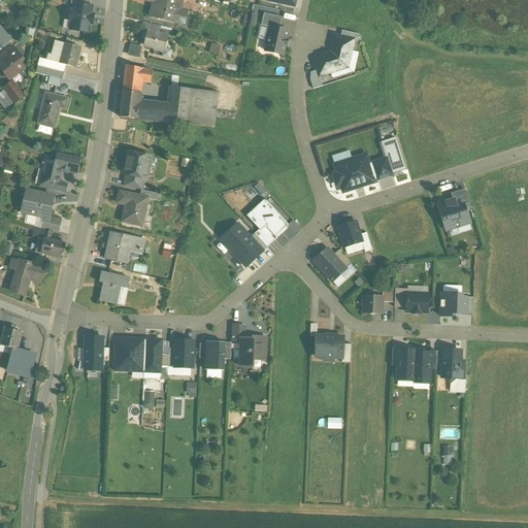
[(183,1),(176,0),(144,0),(144,1),(154,3),(150,18),(173,24),(175,14),(179,15),(180,10),(183,1)]
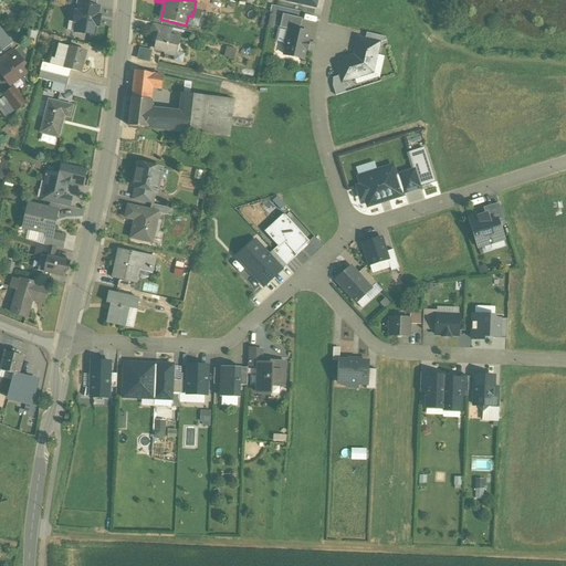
[(96,7),(80,4),(75,32),(96,35),(101,8),(96,7)]
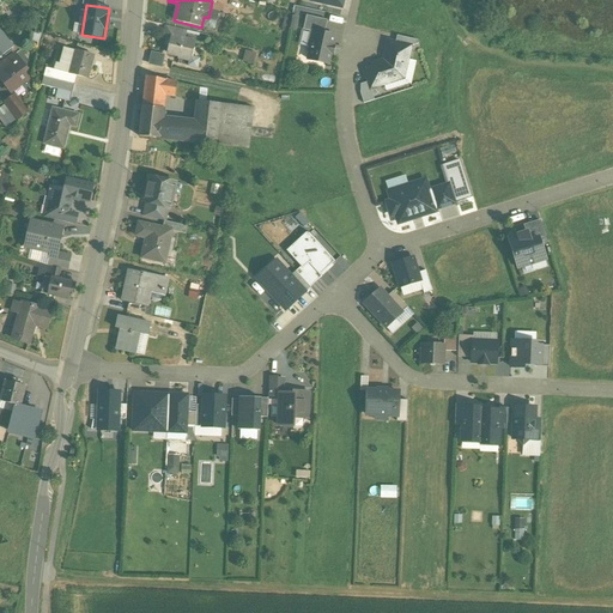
[(327,20),(307,16),(303,30),(311,32),(311,31),(325,35),(327,20)]
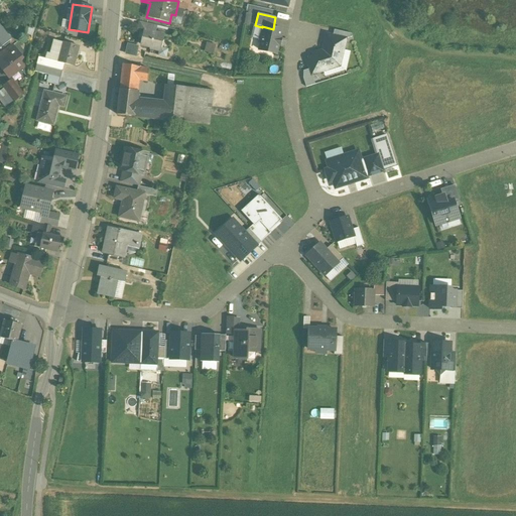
[(175,15),(171,14),(169,23),(180,26),(183,16),(175,15)]
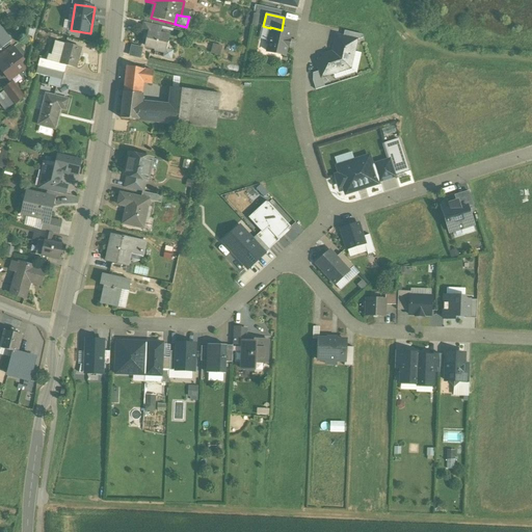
[(161,27),(144,23),(141,32),(145,33),(145,31),(159,34),(161,27)]
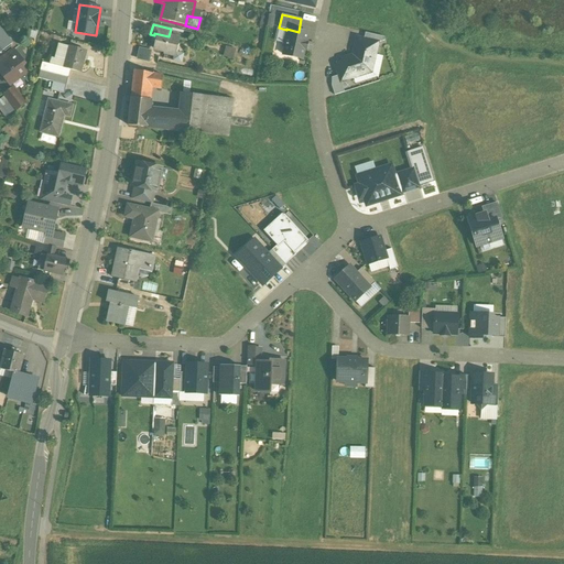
[(299,32),(286,29),(286,30),(283,45),(285,45),(283,55),(302,60),(304,50),(305,50),(306,44),(305,44),(307,34),(299,32)]
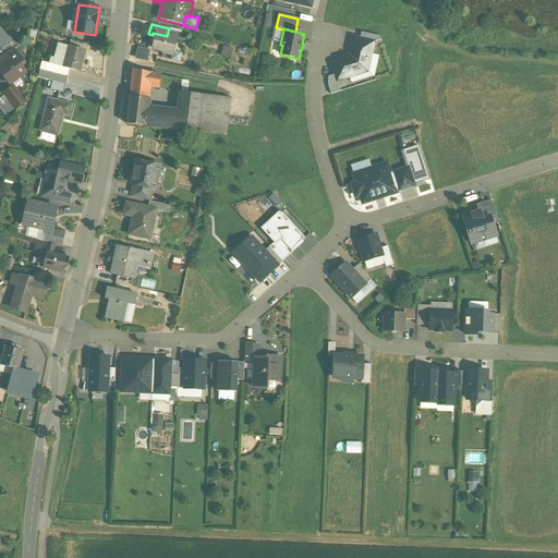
[(0,51),(10,45),(0,32),(0,51)]
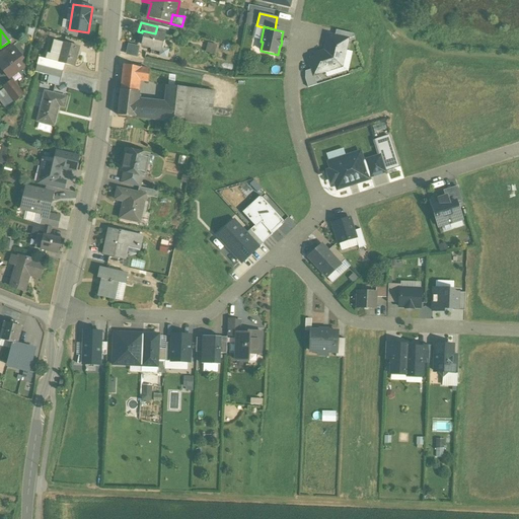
[(155,33),(142,30),(142,32),(141,39),(144,40),(143,46),(152,48),(152,50),(160,51),(164,35),(155,33)]
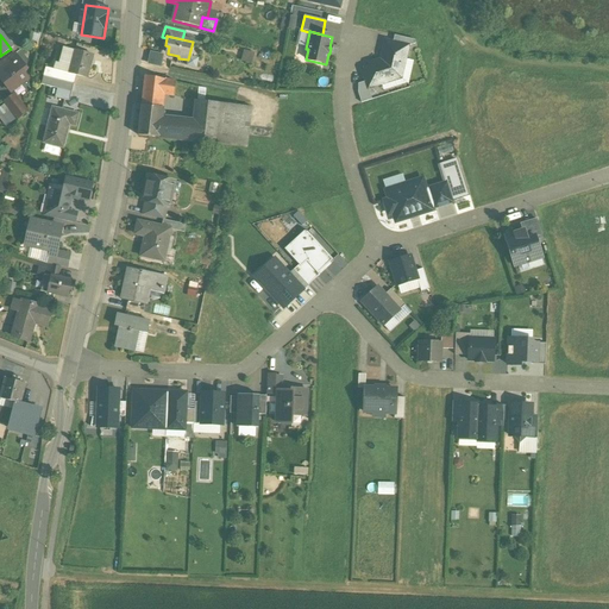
[(395,36),(393,43),(408,46),(415,44),(416,42),(395,36)]
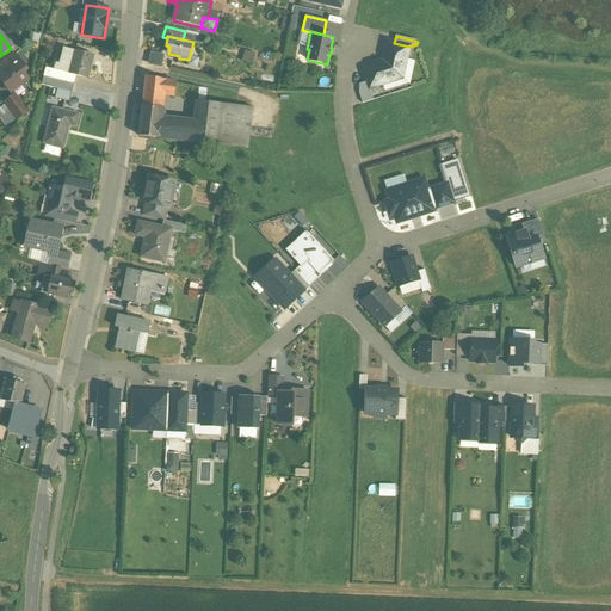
[(383,61),(402,79),(409,47),(394,43),(387,42),(383,61)]
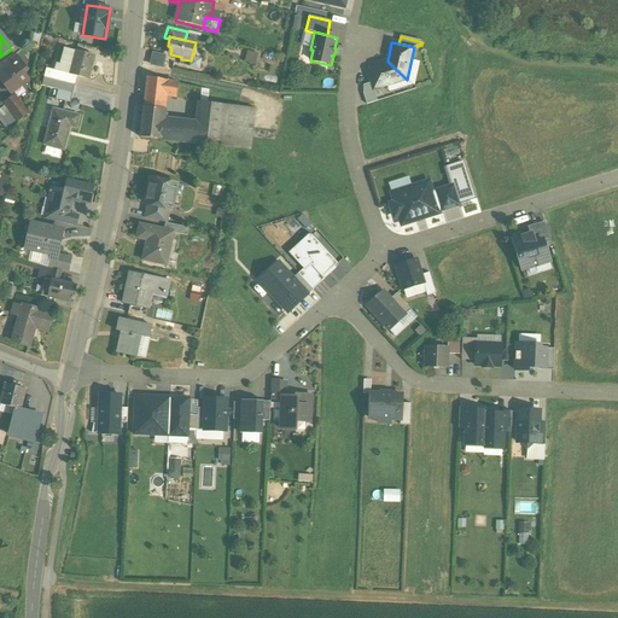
[(94,56),(76,52),(70,75),(77,76),(88,80),(94,56)]
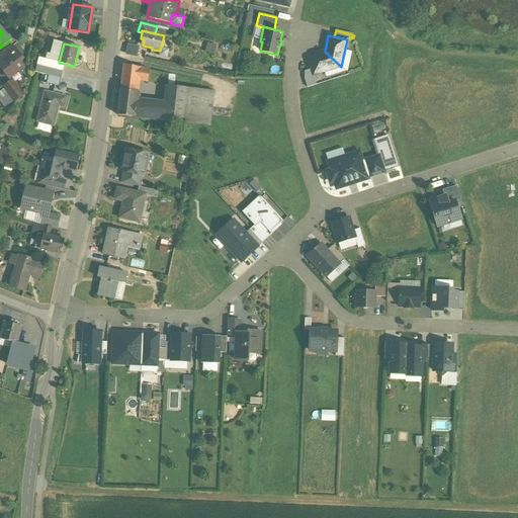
[(130,44),(127,55),(139,57),(141,46),(130,44)]
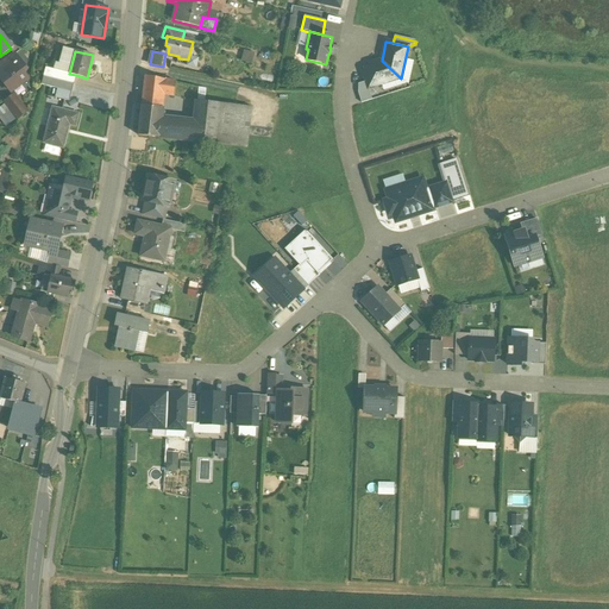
[(14,54),(4,62),(8,68),(19,60),(14,54)]
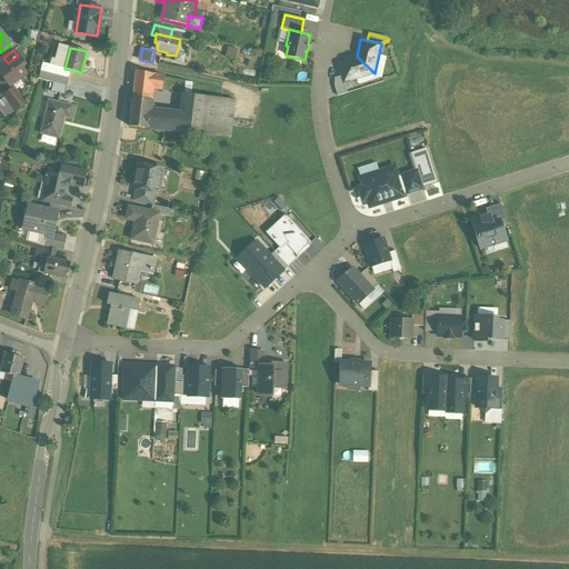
[(8,63),(0,69),(0,72),(10,86),(26,73),(22,69),(25,65),(18,56),(8,63)]
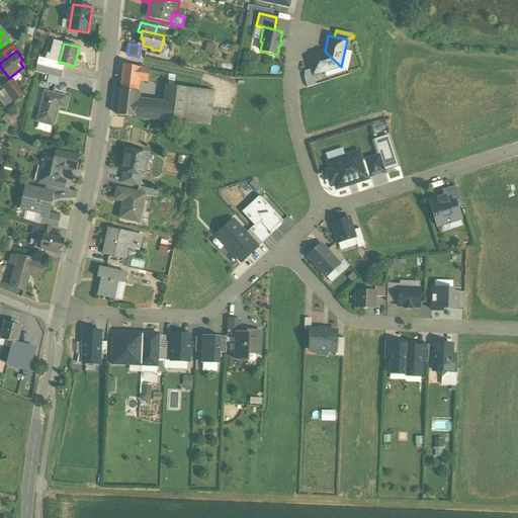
[(312,71),(313,76),(341,67),(325,52),(307,57),(312,71)]
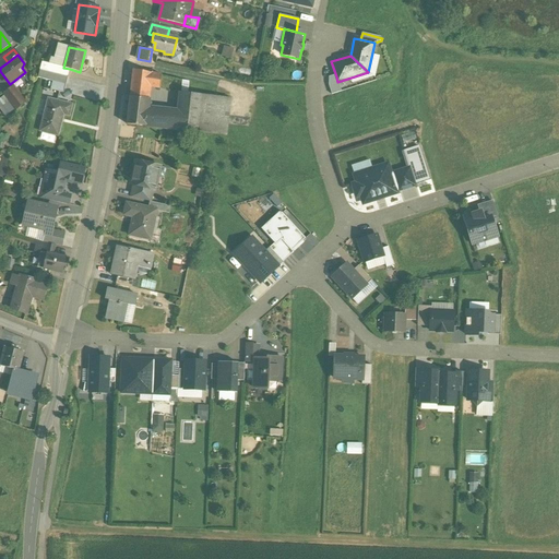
[(63,68),(43,62),(40,70),(69,78),(70,69),(63,68)]
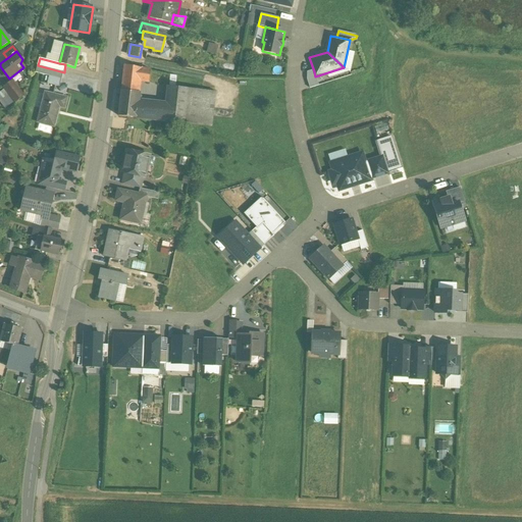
[(64,72),(38,65),(36,72),(50,76),(50,75),(62,79),(64,72)]
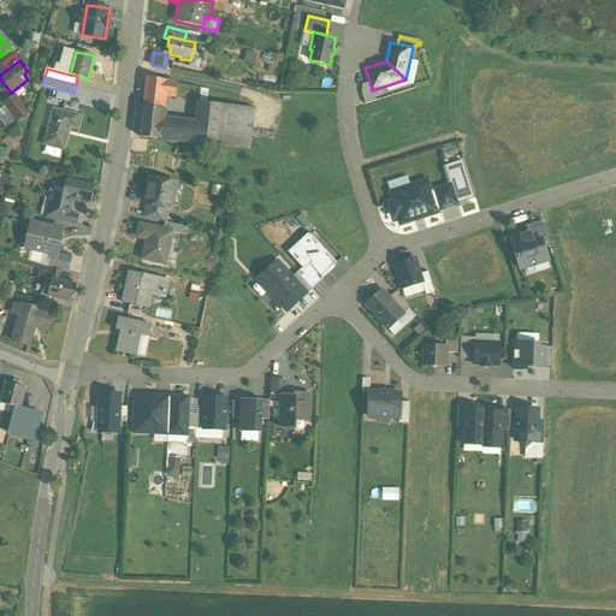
[(178,83),(147,77),(143,107),(164,110),(166,96),(176,98),(178,83)]
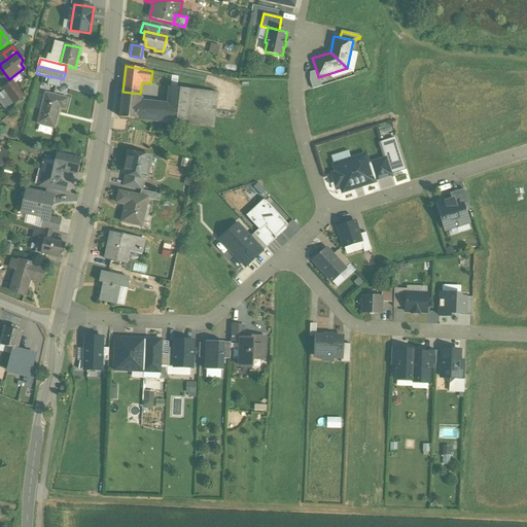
[(318,77),(317,72),(311,73),(310,81),(313,90),(321,86),(318,77)]
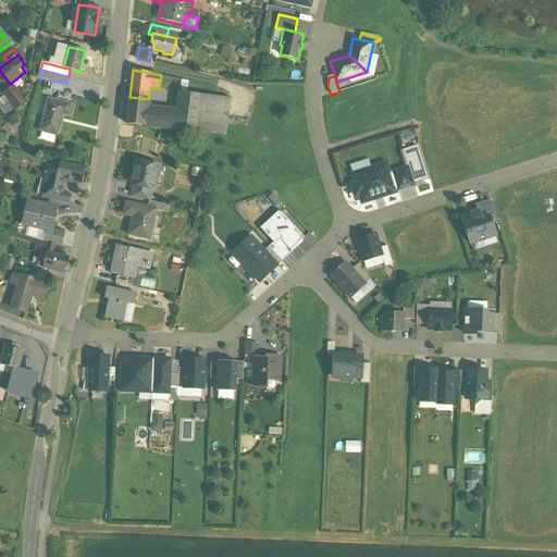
[(66,84),(53,81),(53,82),(51,89),(64,93),(66,84)]
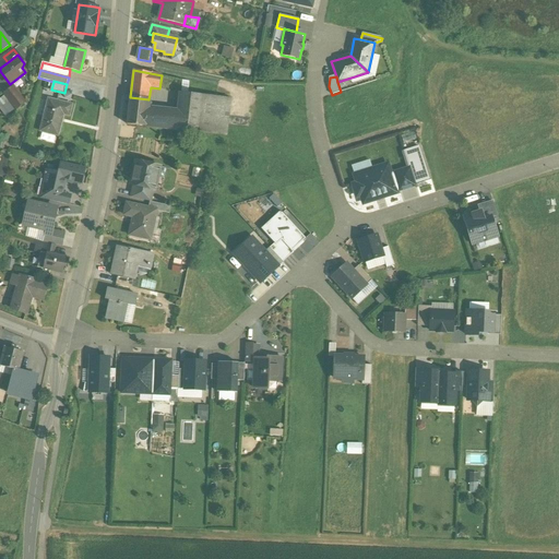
[(13,87),(4,94),(16,110),(25,103),(13,87)]
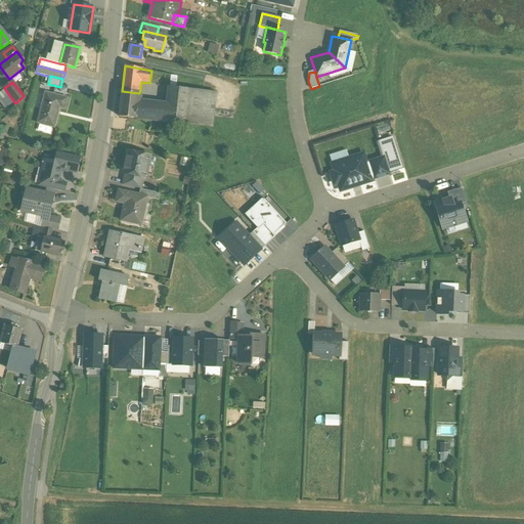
[(188,89),(170,87),(168,105),(166,122),(184,124),(188,89)]
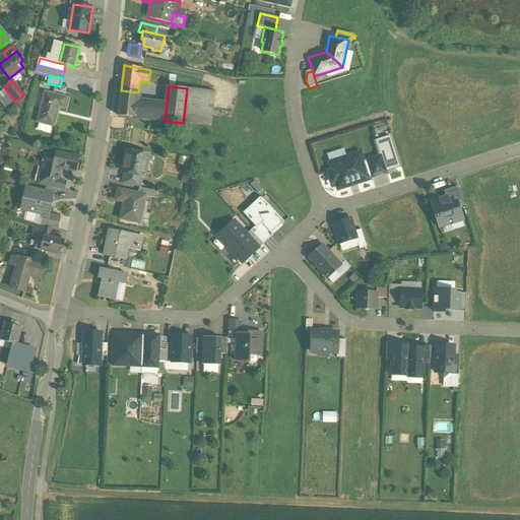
[(214,91),(187,88),(183,123),(210,126),(214,91)]
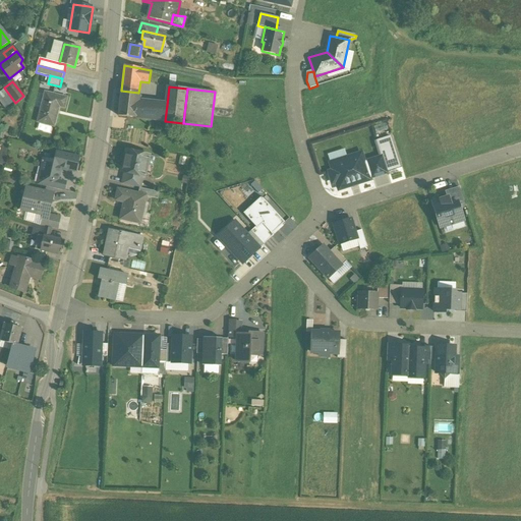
[(0,93),(0,102),(6,109),(13,103),(4,91),(0,93)]
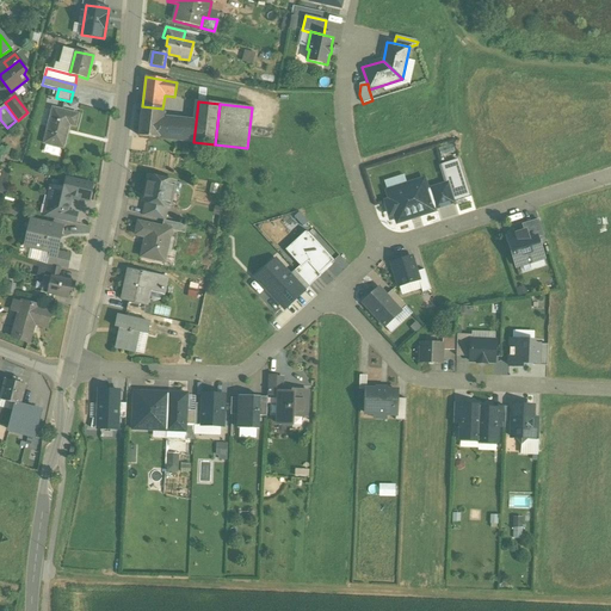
[(162,109),(142,106),(139,136),(159,139),(161,118),(162,109)]
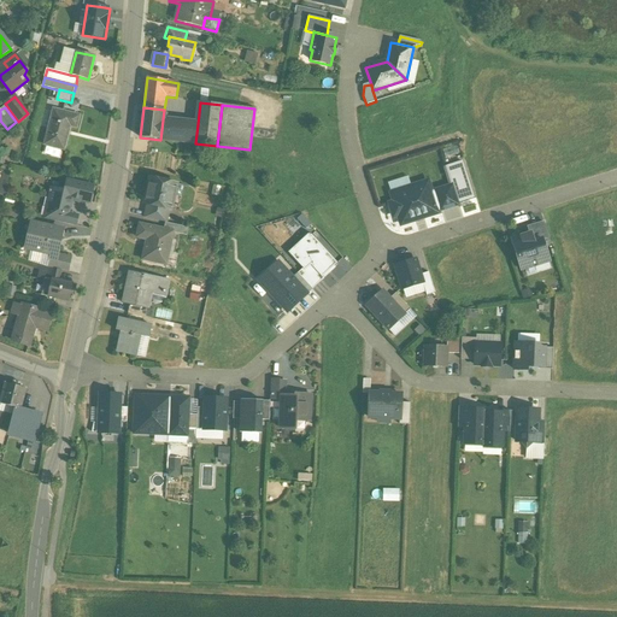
[(80,117),(54,110),(45,145),(64,150),(70,127),(76,128),(80,117)]
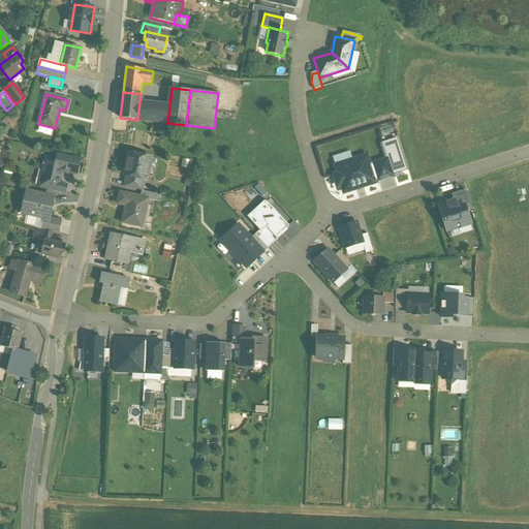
[(169,106),(139,102),(137,120),(167,123),(169,106)]
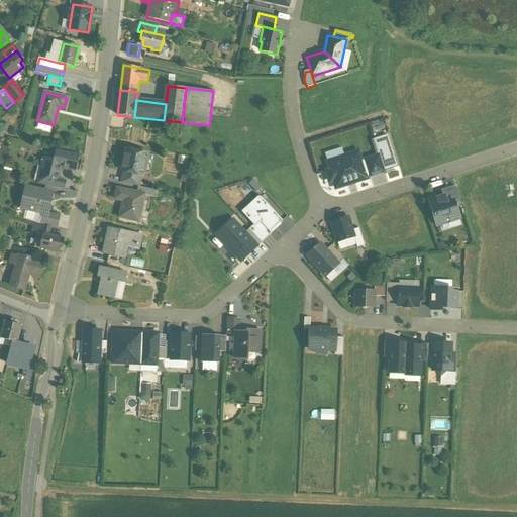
[(379,156),(383,170),(397,166),(388,135),(374,139),(379,156)]
